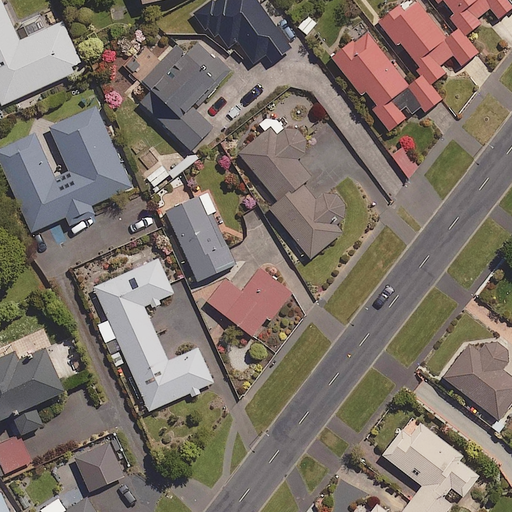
[(0,0),(0,102),(1,104),(73,72),(70,66),(79,62),(61,21),(18,41),(0,0)]
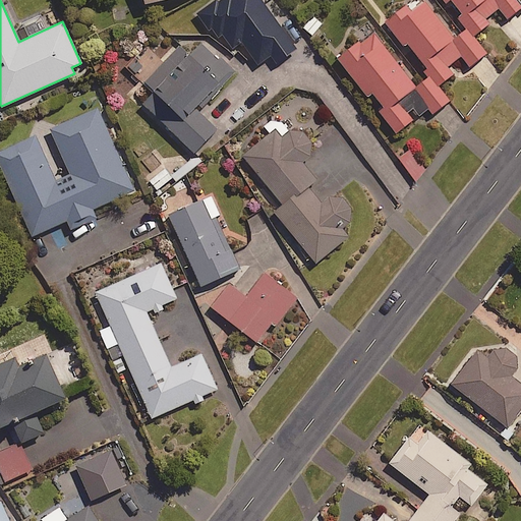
[(443,0),(446,3),(449,0),(450,0),(461,12),(456,16),(472,36),(487,23),(484,20),(499,8),(506,16),(520,5),(516,0),(443,0)]
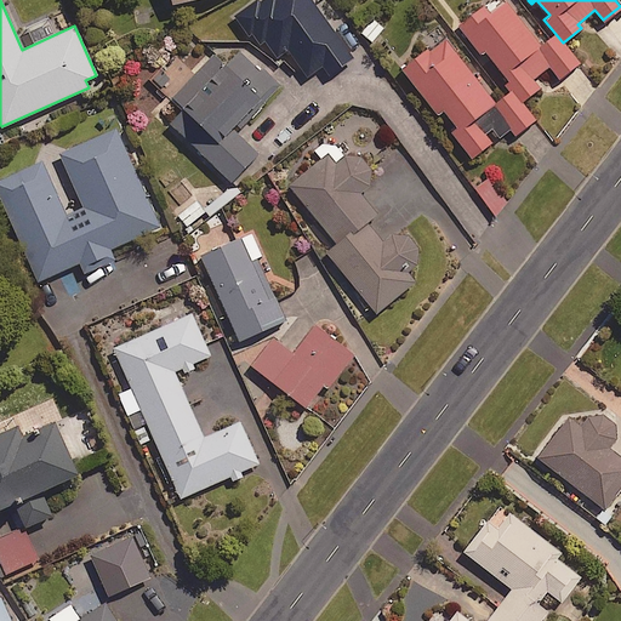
[(542,47),(505,3),(489,15),(482,6),(457,26),(523,100),(539,87),(531,79),(548,66),(559,79),(579,62),(556,35),(542,47)]
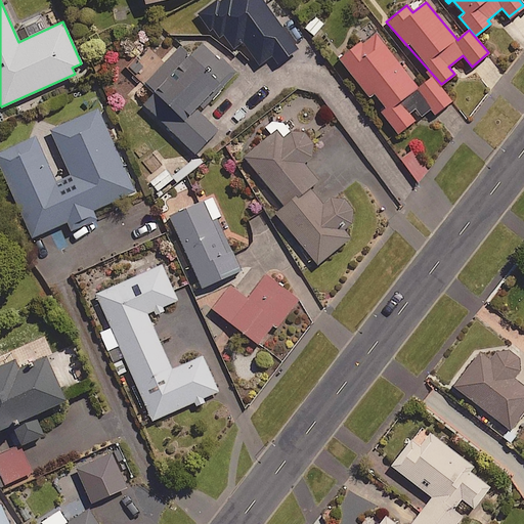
[(338,60),(369,99),(374,96),(385,110),(382,113),(398,133),(415,120),(409,114),(416,108),(421,116),(429,108),(434,114),(451,99),(431,75),(417,87),(372,33),(338,60)]
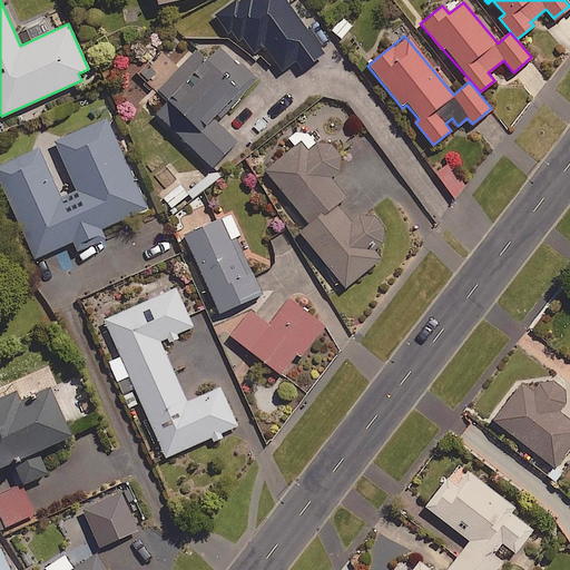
[(236,66),(217,47),(205,58),(197,50),(157,90),(164,97),(151,108),(210,168),(236,143),(214,120),(256,79),(239,62),(236,66)]
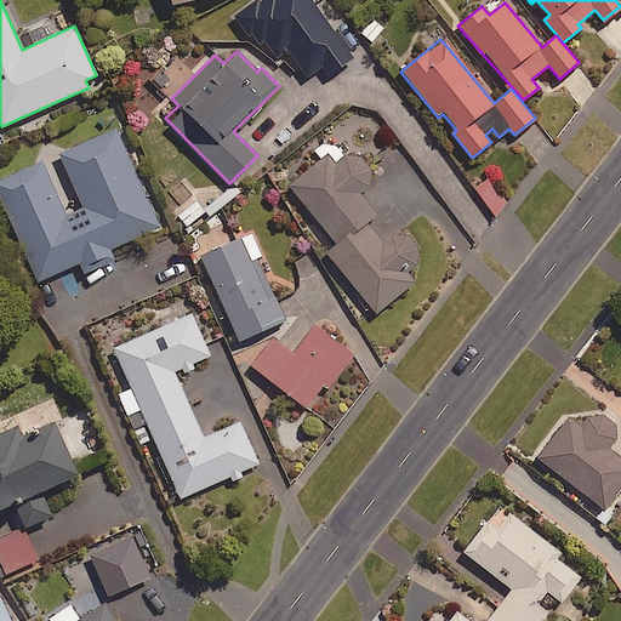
[(0,199),(36,281),(77,263),(81,274),(115,258),(110,248),(158,227),(115,129),(58,154),(83,209),(68,215),(44,160),(0,180),(0,199)]
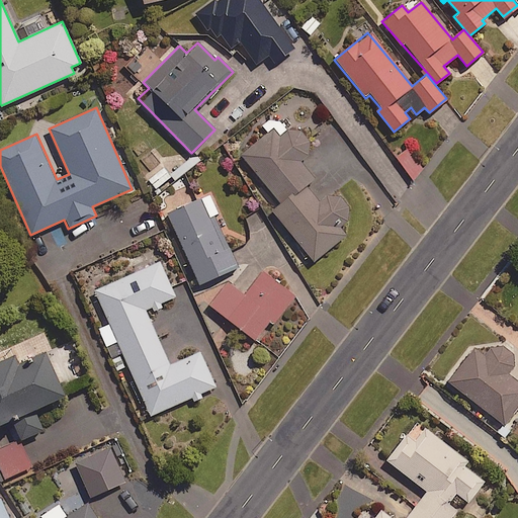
[(280,204),(305,185),(314,178),(301,163),(307,157),(309,149),(306,141),(299,135),(291,133),(281,137),(274,128),(241,155),(280,204)]
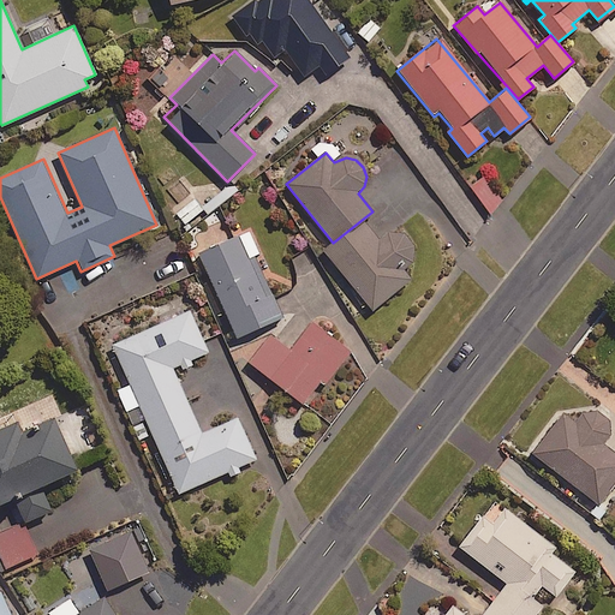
[(501,203),(483,178),(470,186),(489,213),(501,203)]
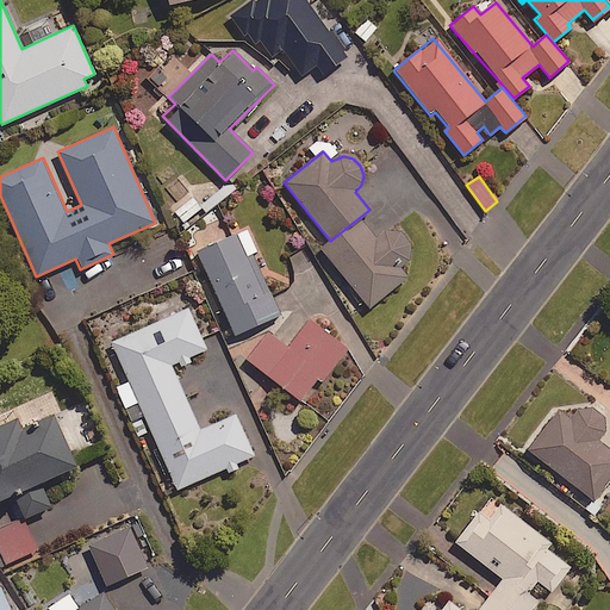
[(359,218),(330,241),(321,248),(368,307),(406,277),(398,266),(412,254),(390,226),(375,238),(359,218)]
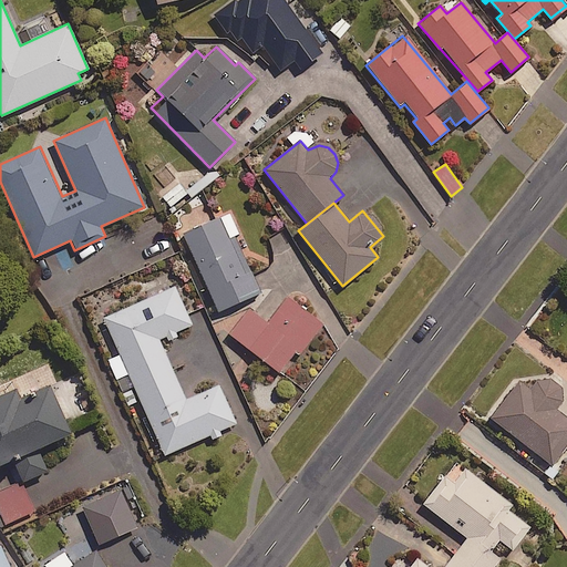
[(238,232),(229,213),(183,235),(217,311),(259,292),(233,235),(238,232)]
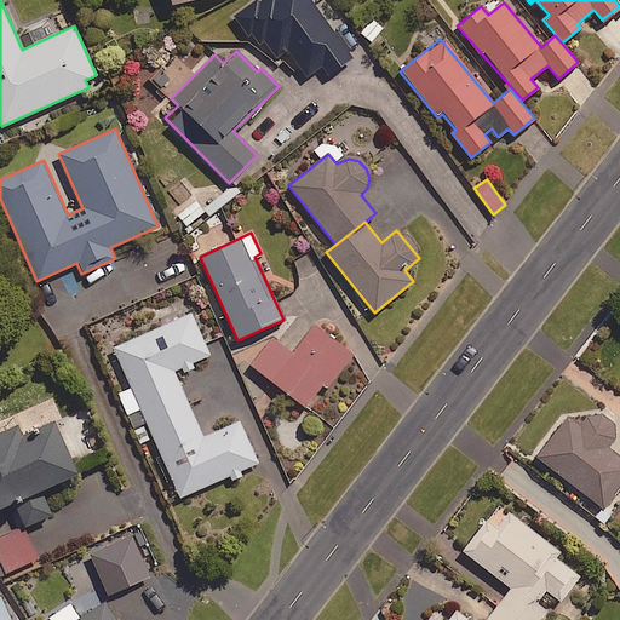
[(210,355),(191,314),(113,348),(131,390),(118,396),(126,414),(141,408),(179,498),(257,464),(239,422),(201,437),(172,372),(210,355)]
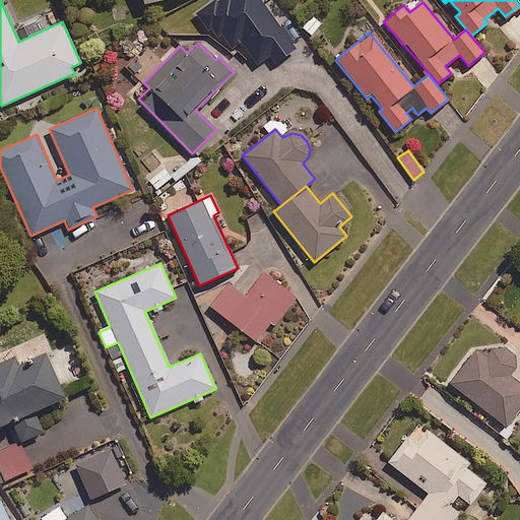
[(296,300),(264,272),(244,296),(231,283),(211,305),(253,341),(270,323),(273,325),(296,300)]
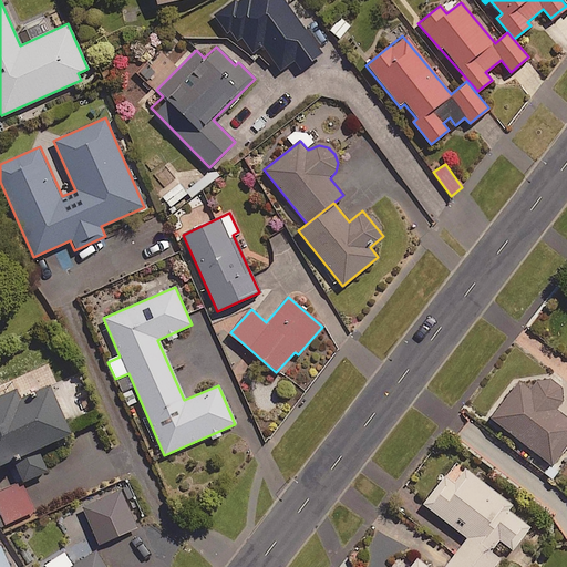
[(547,378),(537,379),(529,390),(517,381),(490,416),(552,465),(566,445),(566,418),(555,409),(564,399),(563,390),(547,378)]
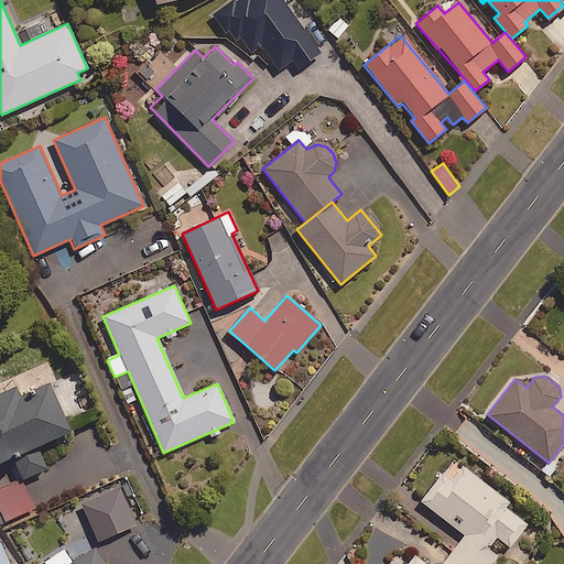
[(0,461),(3,459),(13,480),(49,464),(40,444),(68,431),(47,382),(18,396),(14,386),(0,392),(0,461)]
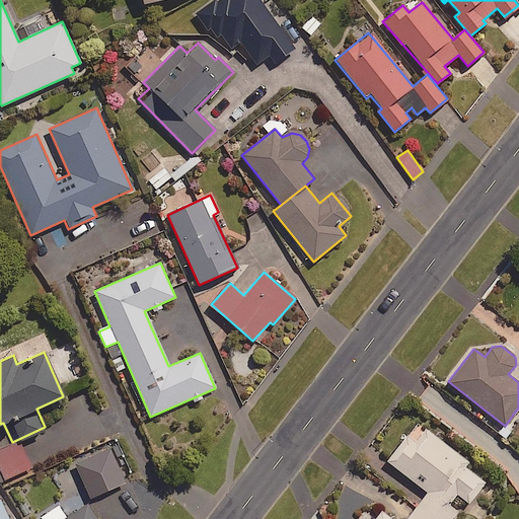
[(453,518),(458,513),(448,505),(456,494),(468,503),(485,483),(463,465),(466,461),(418,424),(387,461),(428,493),(406,518),(391,518),(381,511),(374,518),(366,518),(365,518),(364,518),(453,518)]
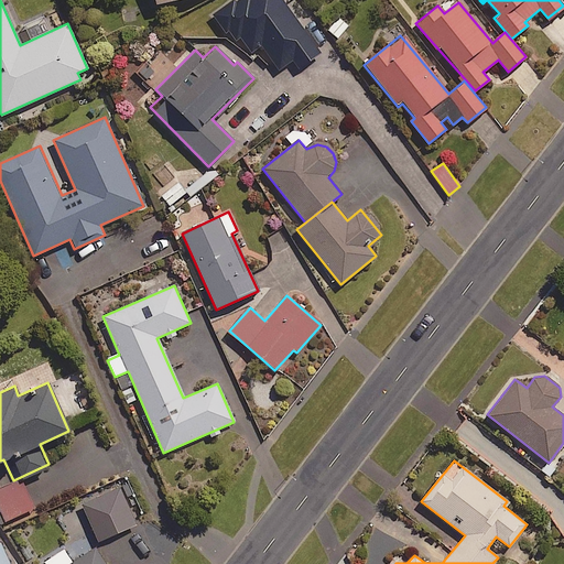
[(0,522),(33,509),(21,479),(0,487),(0,522)]
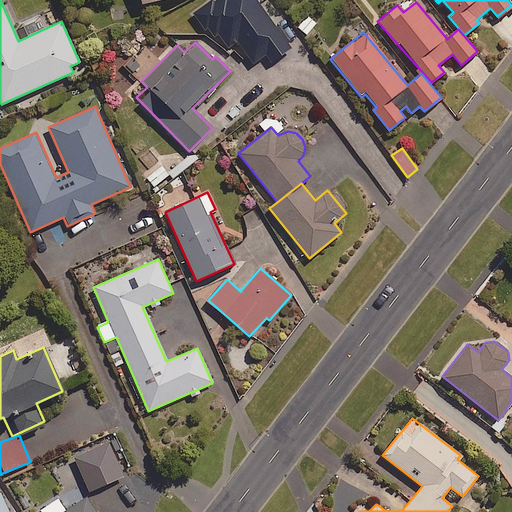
[(124,475),(108,441),(74,457),(90,491),(124,475)]
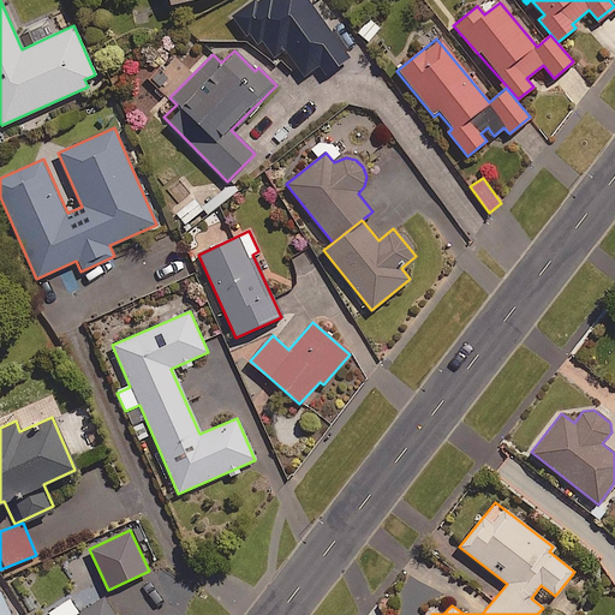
[(0,614),(10,614),(0,593),(0,614)]
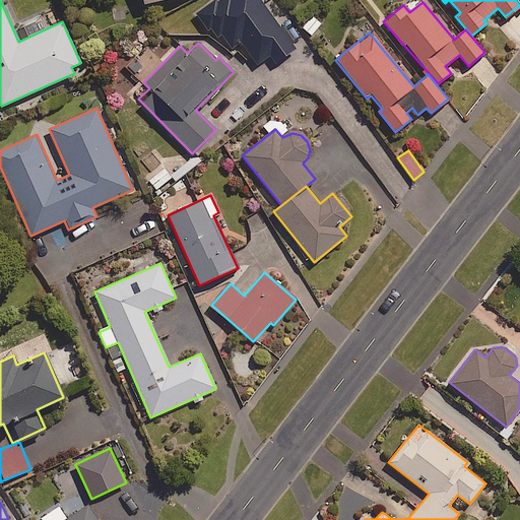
[(59,507),(41,518),(42,519),(96,519),(87,505),(66,519),(59,507)]
